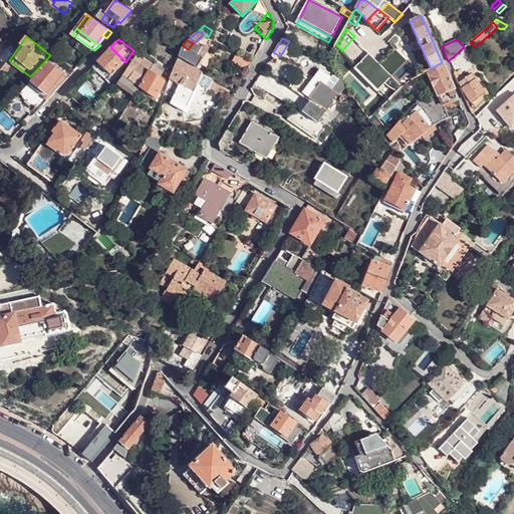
[(394,79),(357,40),(355,43),(392,81),(394,79)]
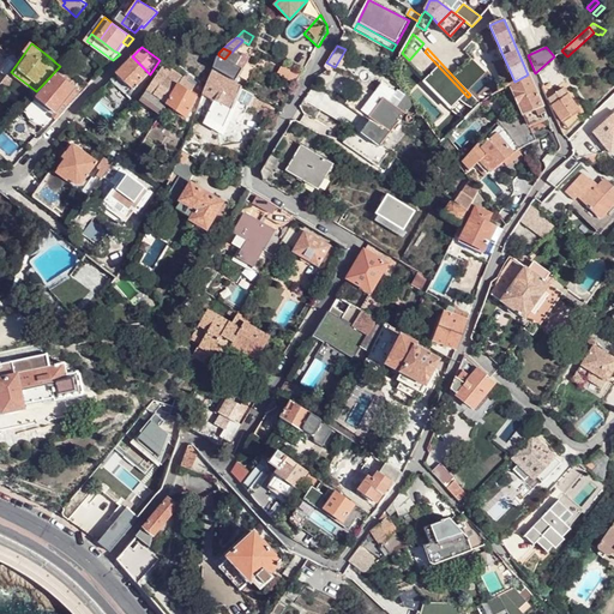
[(345,49),(335,67),(341,71),(351,53),(345,49)]
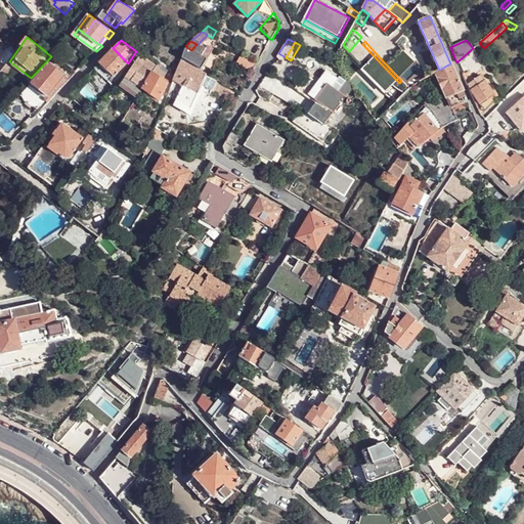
[(191,50),(202,56),(207,49),(198,45),(197,44),(191,50)]
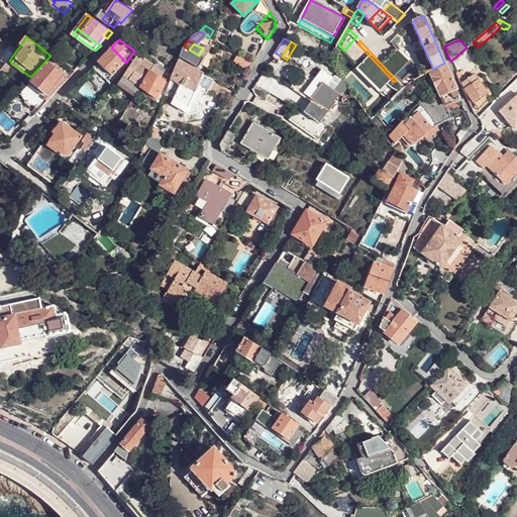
[(58,46),(50,56),(54,59),(61,48),(58,46)]
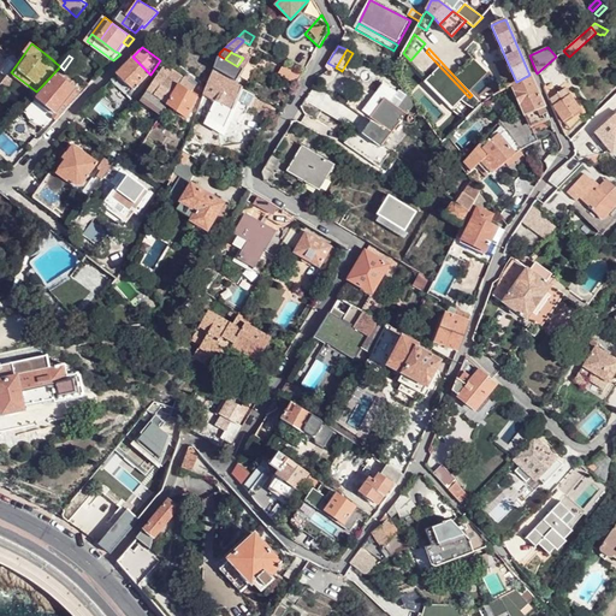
[(219,55),(214,69),(238,82),(242,76),(246,71),(244,70),(237,66),(225,59),(219,55)]
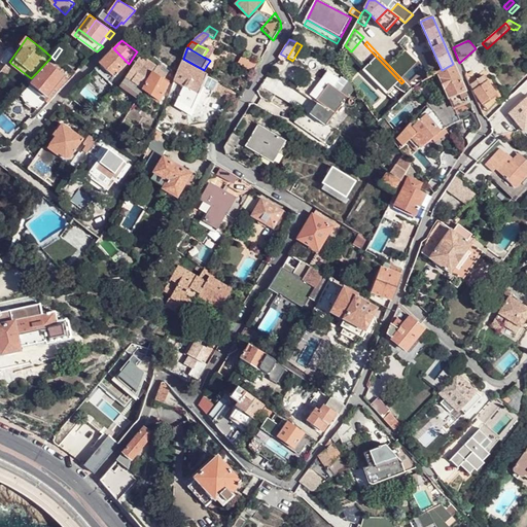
[(113,48),(99,64),(100,65),(113,77),(114,77),(126,65),(128,63),(113,48)]
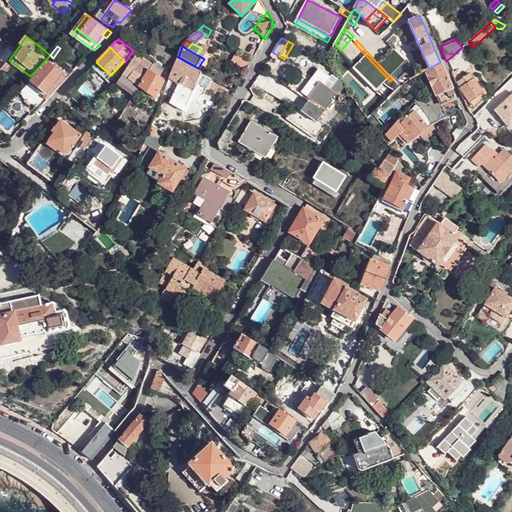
[(208,50),(202,47),(202,48),(197,55),(203,58),(208,50)]
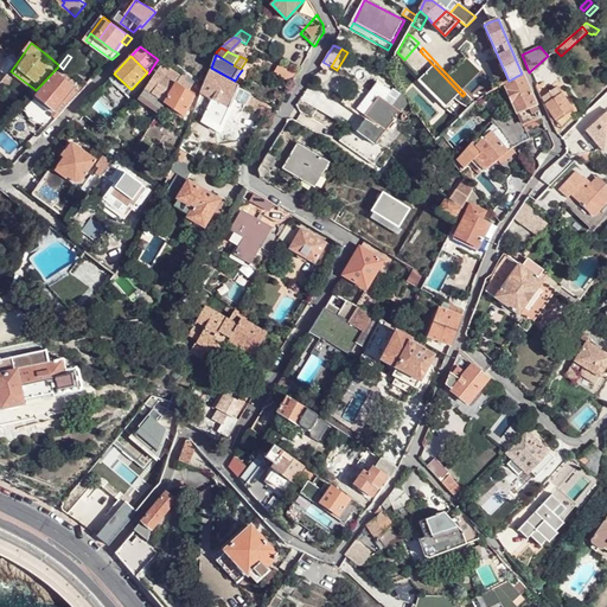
[(4,70),(8,74),(11,71),(17,63),(12,59),(4,70)]
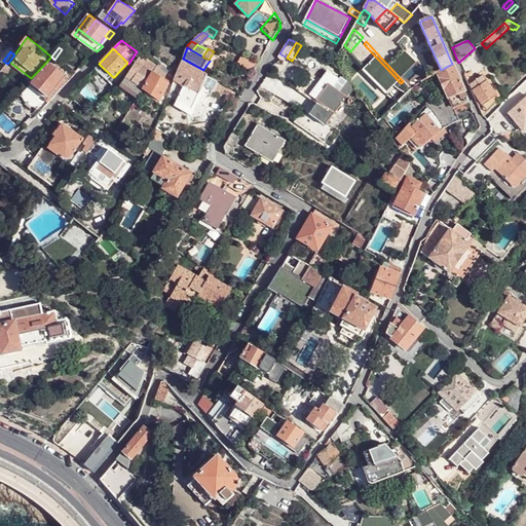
[(242,54),(238,63),(254,72),(259,64),(242,54)]
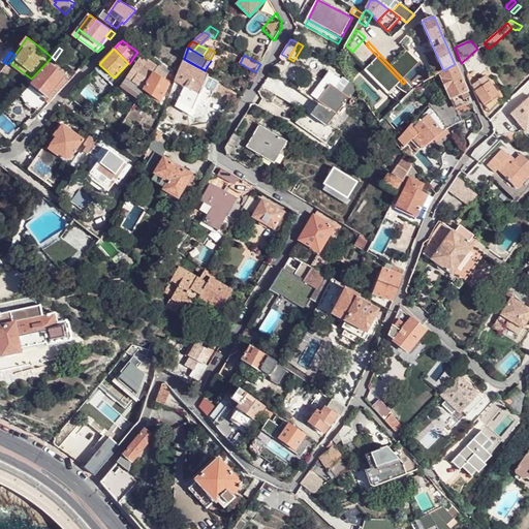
[(142,64),(146,58),(142,56),(137,62),(142,64)]
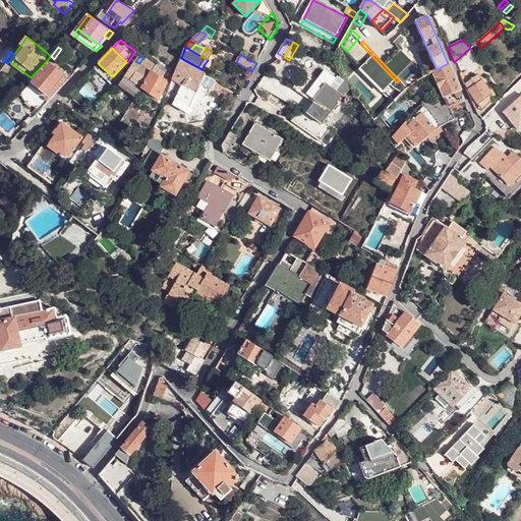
[(36,72),(40,75),(51,63),(53,64),(56,60),(54,59),(51,56),(36,72)]
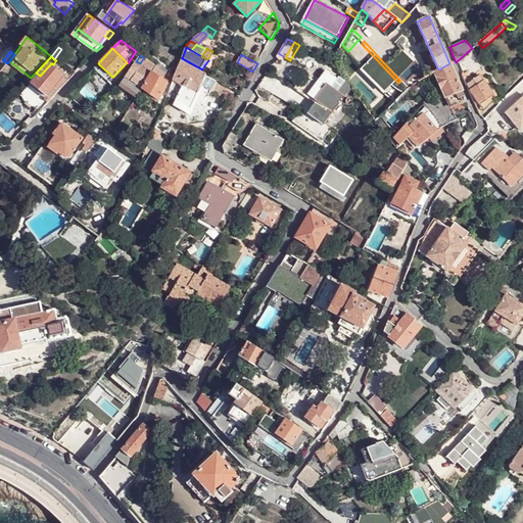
[(144,57),(140,63),(153,73),(156,66),(144,57)]
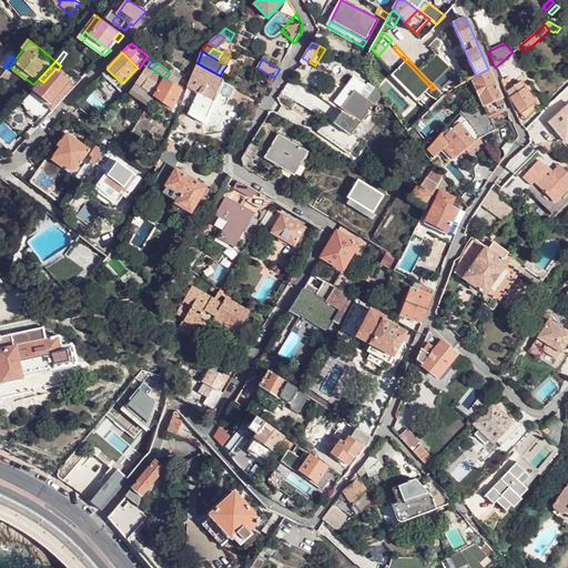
[(58,70),(70,80),(74,74),(61,66),(58,70)]
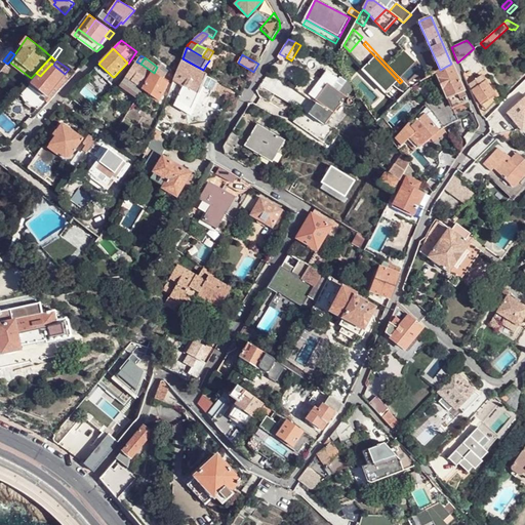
[(197,98),(203,86),(202,86),(203,83),(208,75),(203,71),(203,72),(182,61),(174,80),(173,81),(184,87),(183,88),(185,91),(197,98)]
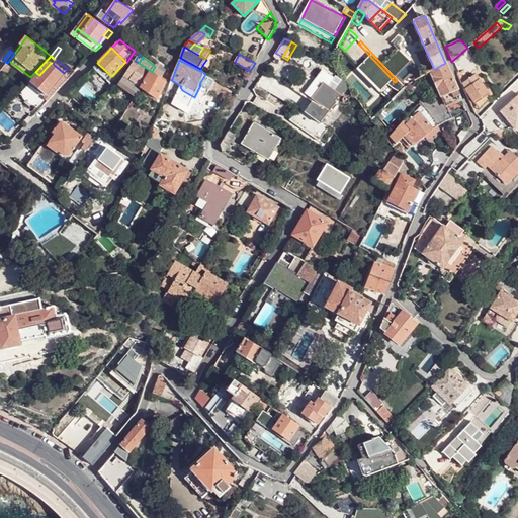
[(141,88),(152,72),(139,63),(135,61),(123,76),(141,88)]
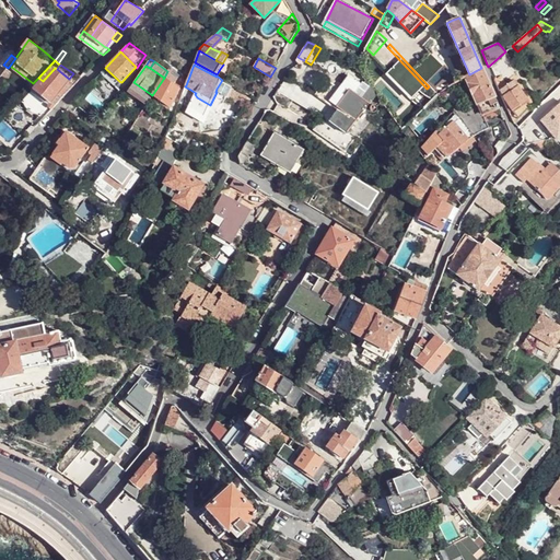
[(43,81),(60,94),(70,83),(72,81),(69,79),(57,69),(55,68),(43,81)]
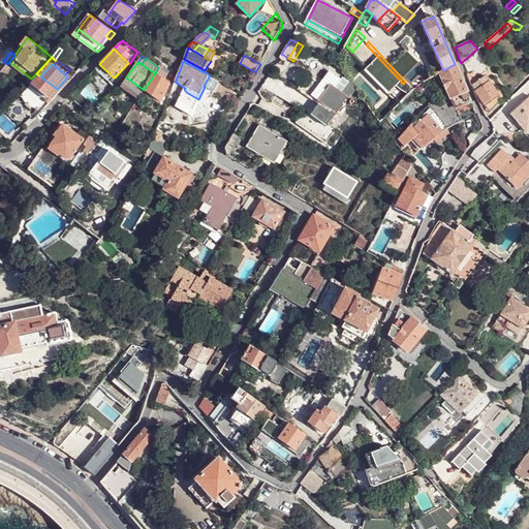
[(466,90),(455,64),(443,70),(440,71),(452,97),(466,90)]
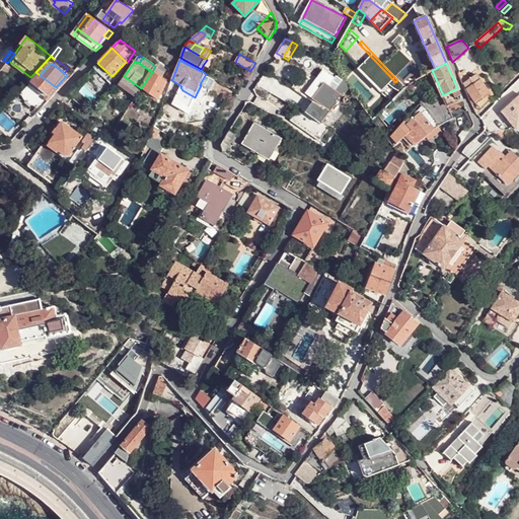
[(107,79),(112,76),(98,64),(95,67),(107,79)]
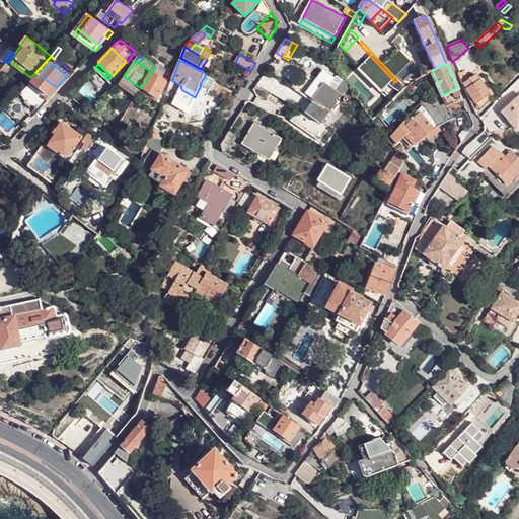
[(74,74),(68,68),(64,73),(67,75),(65,77),(68,80),(74,74)]
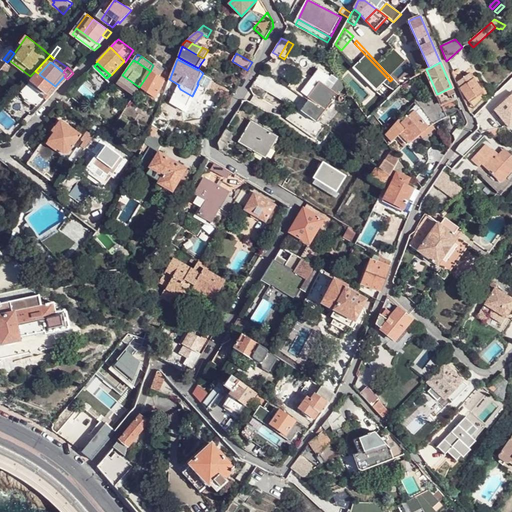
[(320,82),(327,74),(318,68),(313,77),(320,82)]
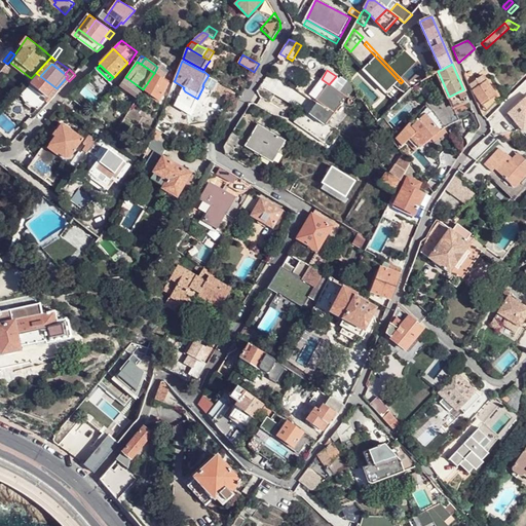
[(334,88),(344,76),(340,70),(336,76),(329,84),(334,88)]
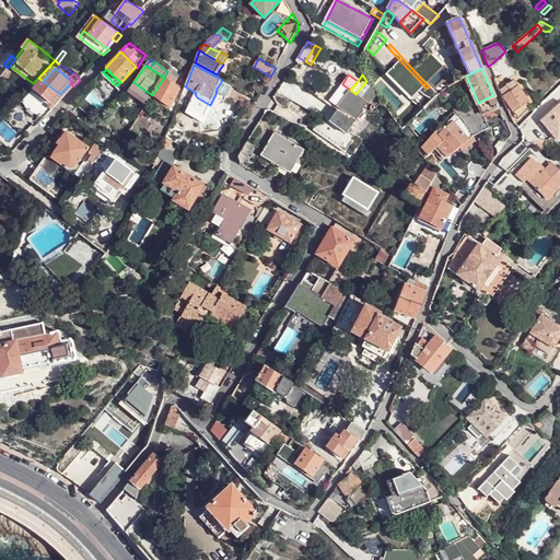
[(478,103),(466,76),(448,86),(442,92),(455,111),(454,112),(457,117),(468,130),(487,121),(483,114),(478,103)]
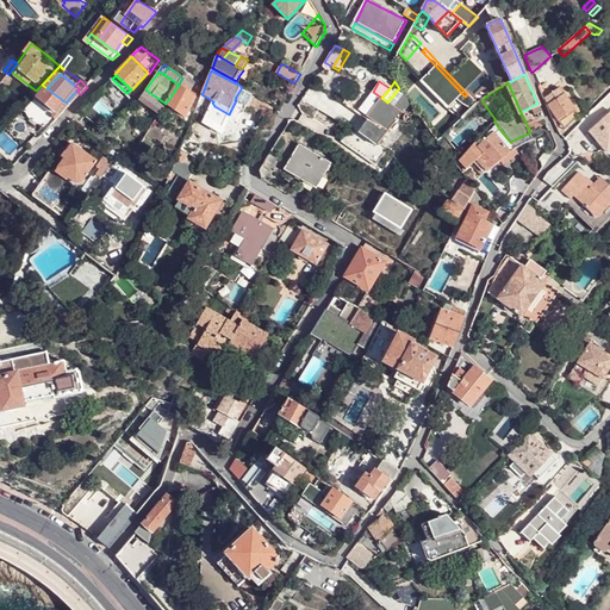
[(546,83),(539,88),(543,99),(552,92),(546,83)]
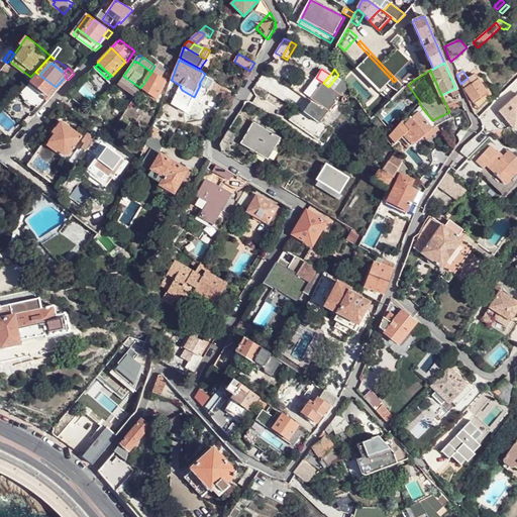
[(151,72),(140,88),(158,99),(167,82),(151,72)]
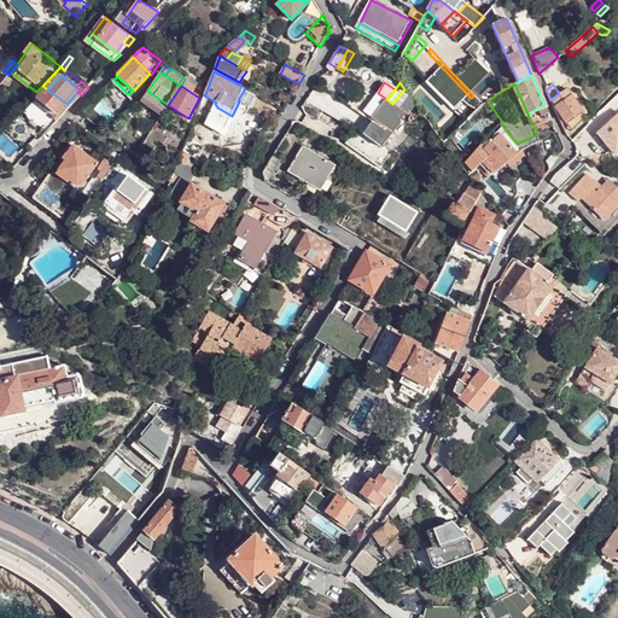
[(257,94),(245,88),(239,98),(244,100),(243,104),(266,116),(272,106),(255,97),(257,94)]
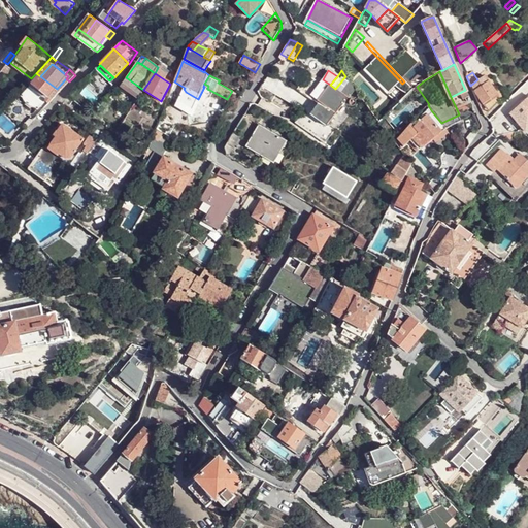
[(309,97),(320,84),(306,75),(297,90),(308,96),(309,97)]
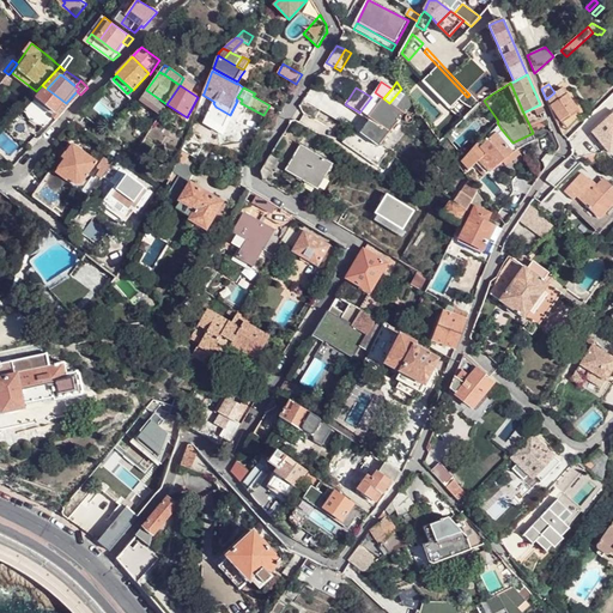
[(565,95),(560,87),(554,92),(546,99),(550,107),(550,105),(565,95)]
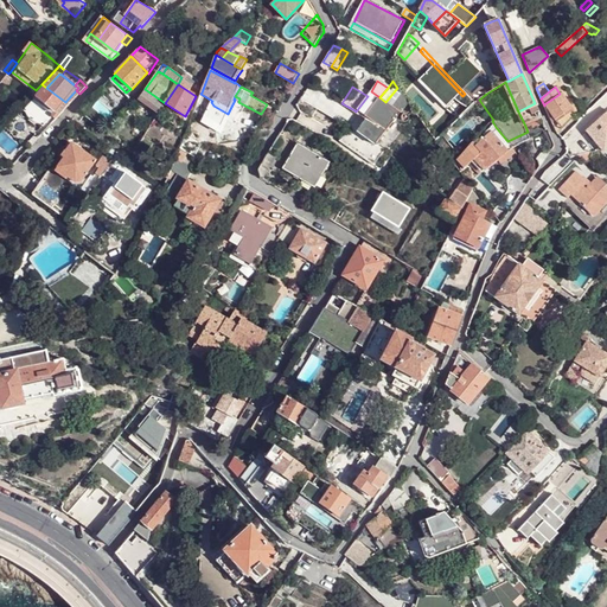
[(46,88),(33,102),(52,115),(52,116),(58,112),(62,114),(69,106),(65,102),(46,88)]
